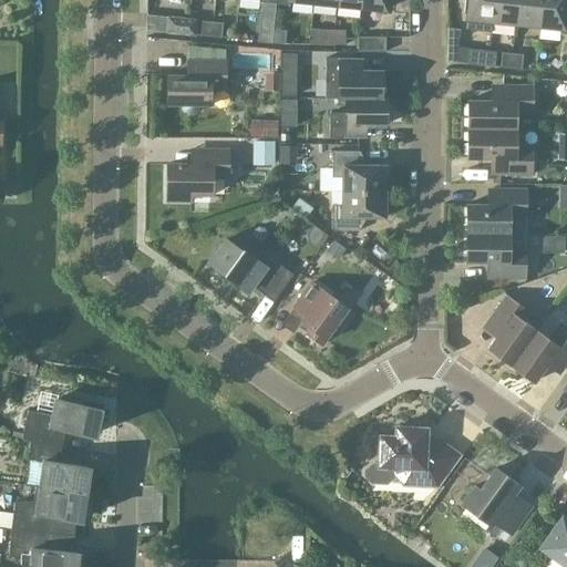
[(360,0),(360,7),(384,10),(385,4),(389,6),(389,0),(360,0)]
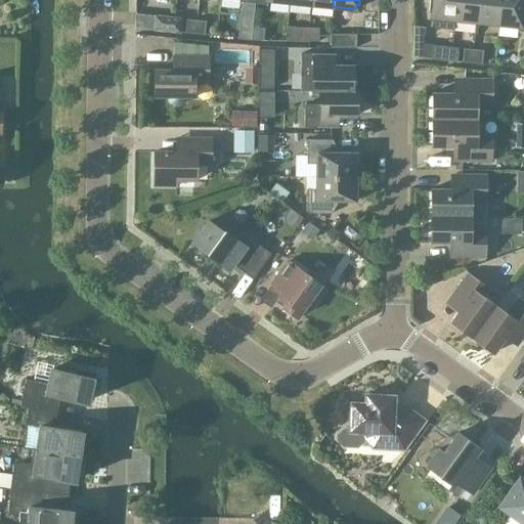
[(430,0),(428,12),(432,12),(431,16),(430,32),(452,34),(453,19),(455,0),(432,0),(433,1),(430,0)]
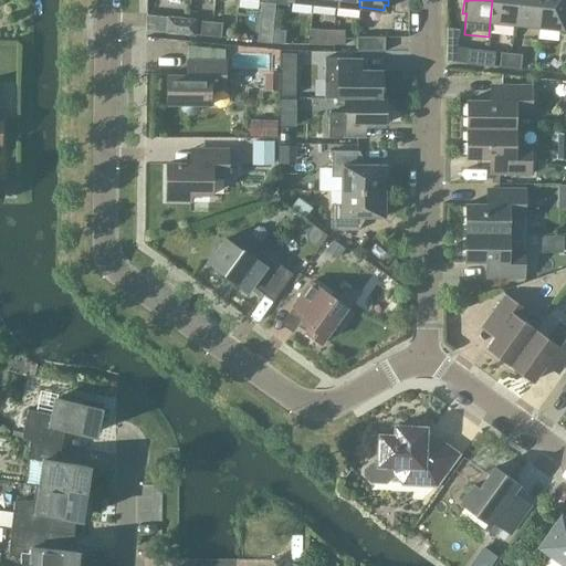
[(514,23),(516,0),(492,0),(490,21),(514,23)]
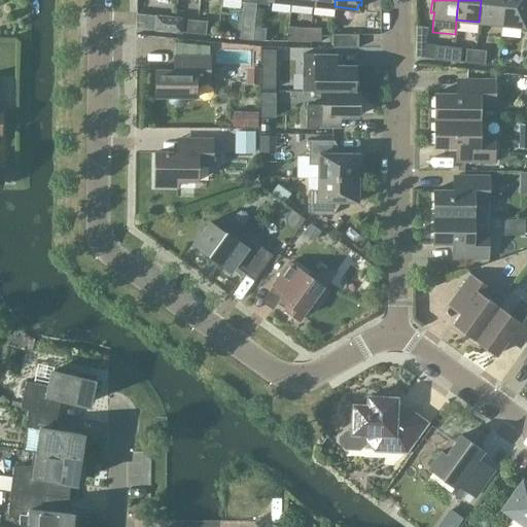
[(500,24),(502,0),(481,0),(479,22),(500,24)]
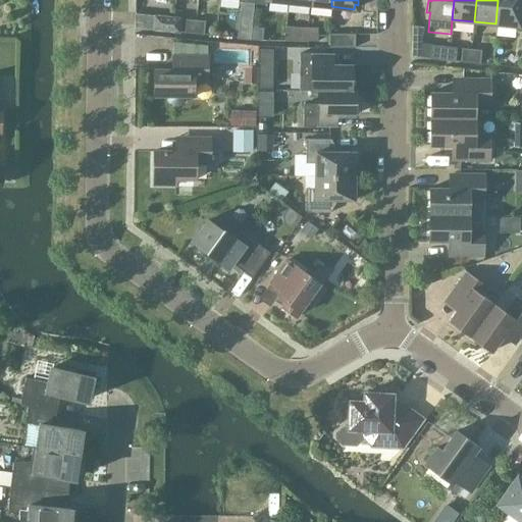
[(521,32),(521,5),(521,0),(498,0),(496,23),(517,25),(517,31),(521,32)]
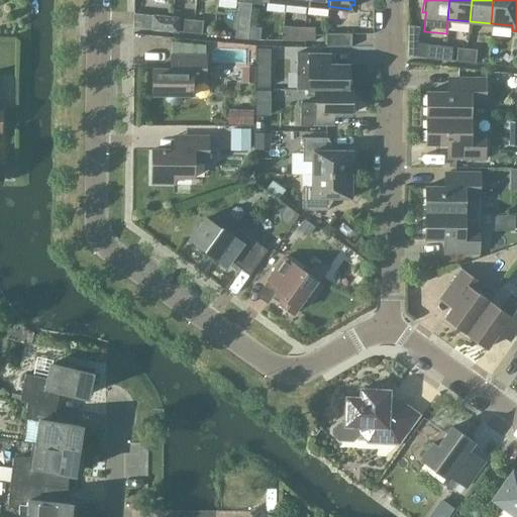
[(151,29),(177,31),(178,18),(152,15),(151,29)]
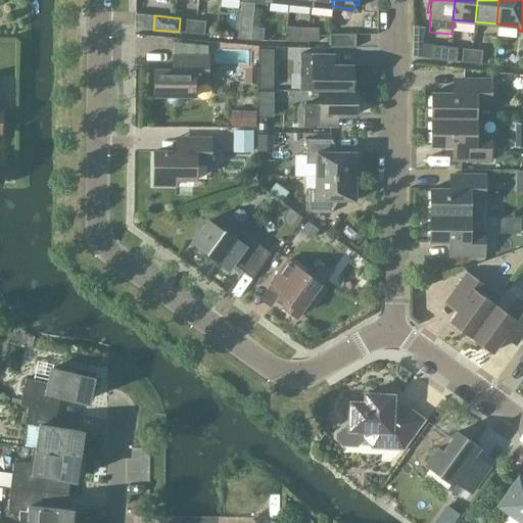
[(194,34),(195,19),(185,18),(184,33),(194,34)]
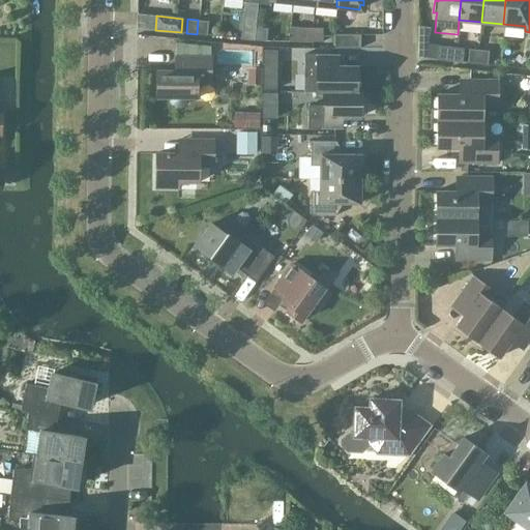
[(197,34),(206,35),(208,21),(198,20),(197,34)]
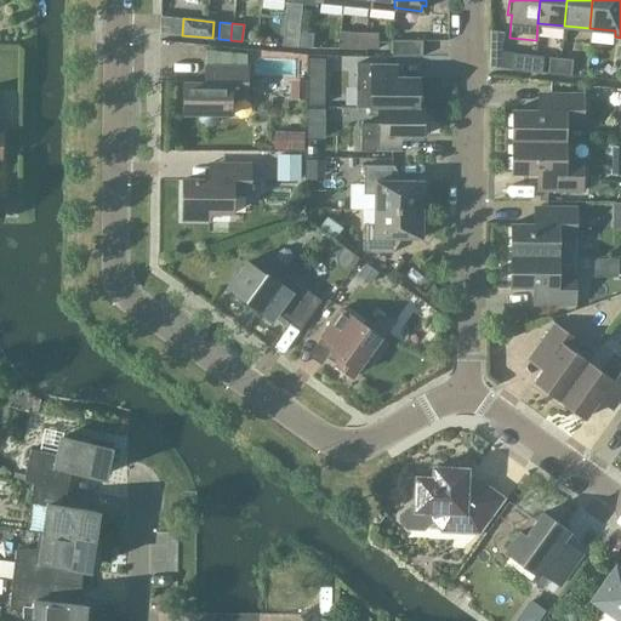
[(366,49),(365,33),(354,32),(354,49),(366,49)]
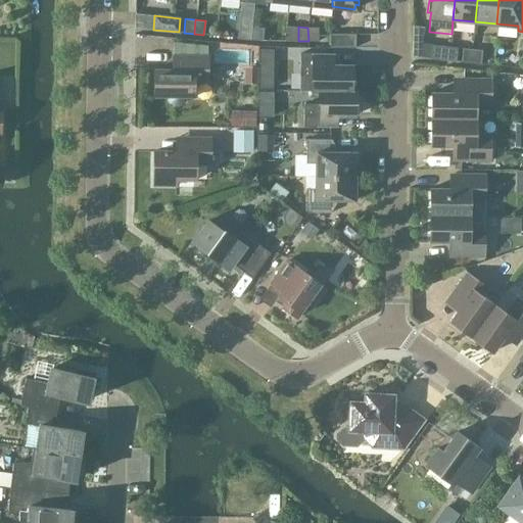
[(308,41),(318,41),(318,28),(307,28),(308,41)]
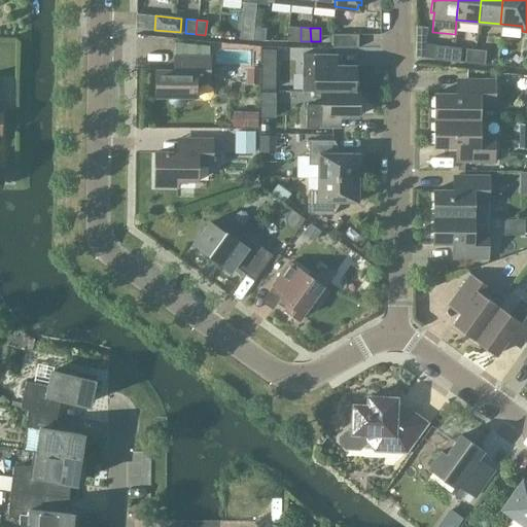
[(252,40),(253,30),(243,29),(242,39),(252,40)]
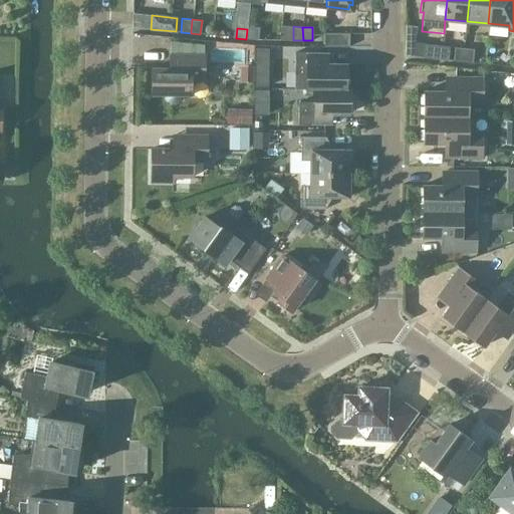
[(246,39),(255,40),(256,29),(247,29),(246,39)]
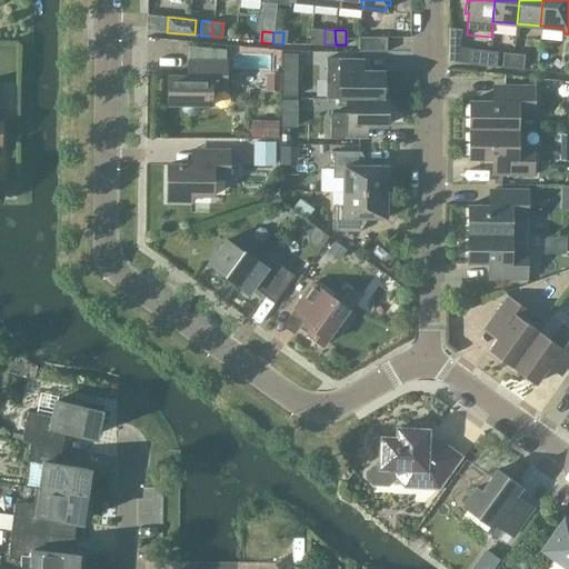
[(358,37),(358,51),(387,52),(387,37),(358,37)]
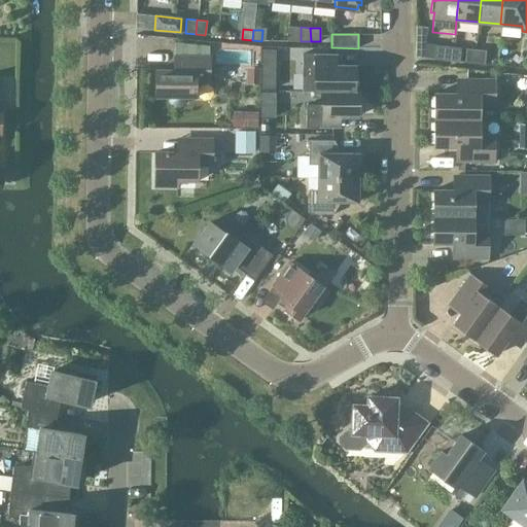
[(433,59),(459,62),(460,47),(434,45),(433,59)]
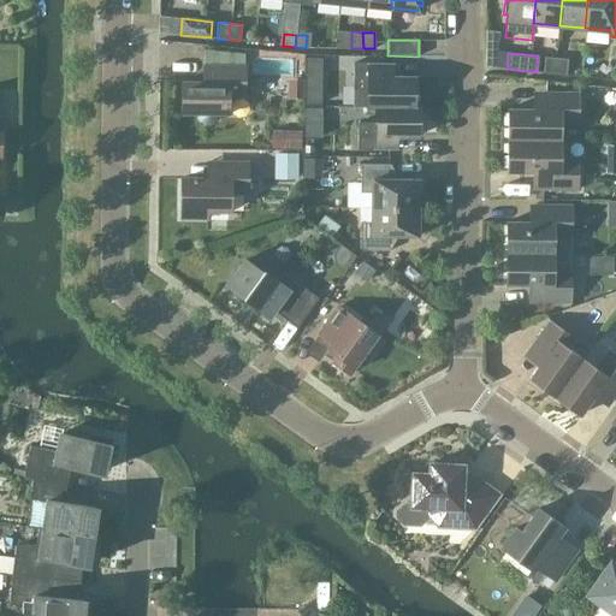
[(555,73),(556,58),(544,57),(543,72),(555,73)]
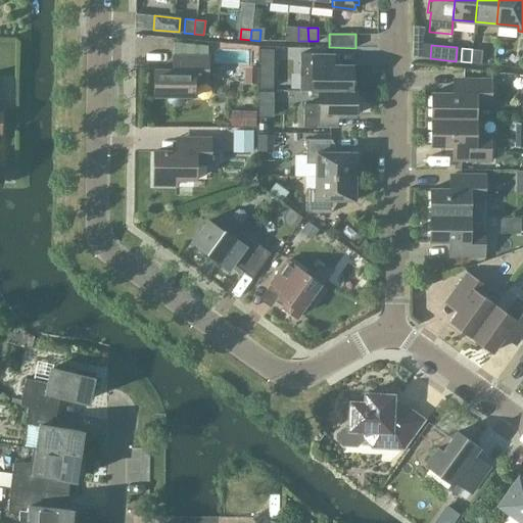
[(471,62),(480,63),(482,50),(472,49),(471,62)]
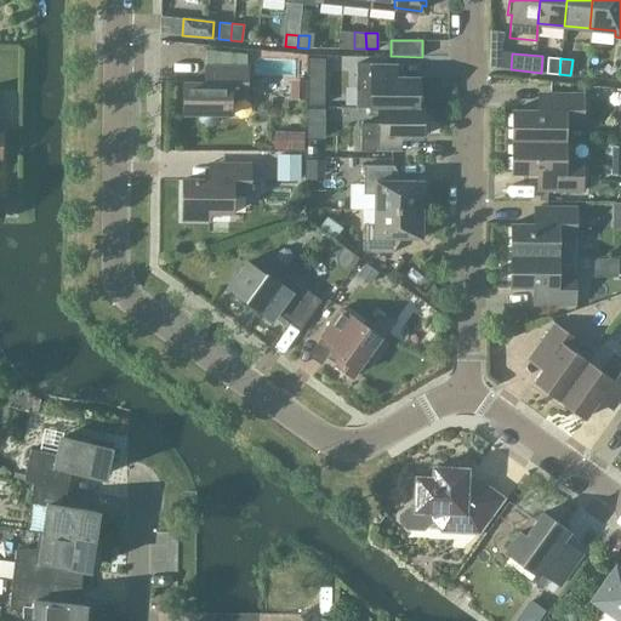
[(417,108),(417,107),(417,78),(397,78),(397,63),(355,63),(355,108),(377,108),(417,108)]
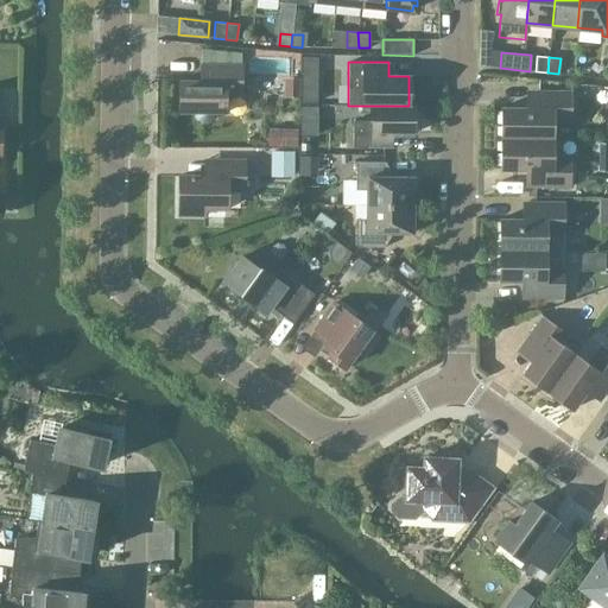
[(241,94),(241,64),(201,64),(201,81),(179,80),(179,112),(196,112),(196,114),(196,115),(197,116),(198,119),(200,120),(201,121),(203,121),(206,121),(208,121),(210,121),(211,120),(213,119),(214,118),(215,115),(215,113),(216,112),(225,112),(225,94),(241,94)]
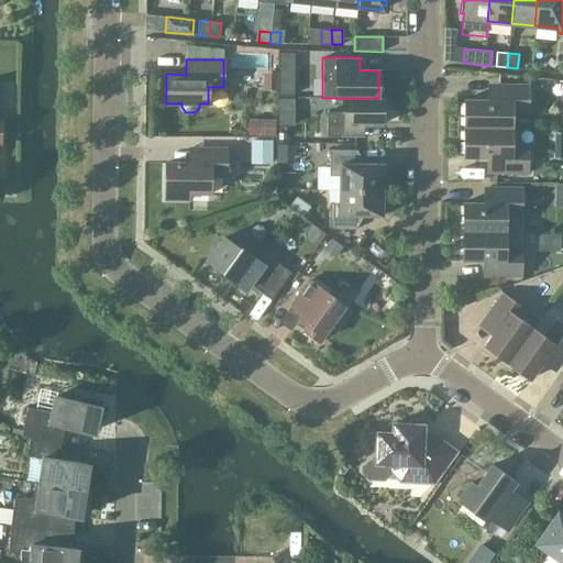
[(464,129),(511,129),(511,112),(528,112),(528,85),(488,85),(488,100),(464,99),(464,129)]
